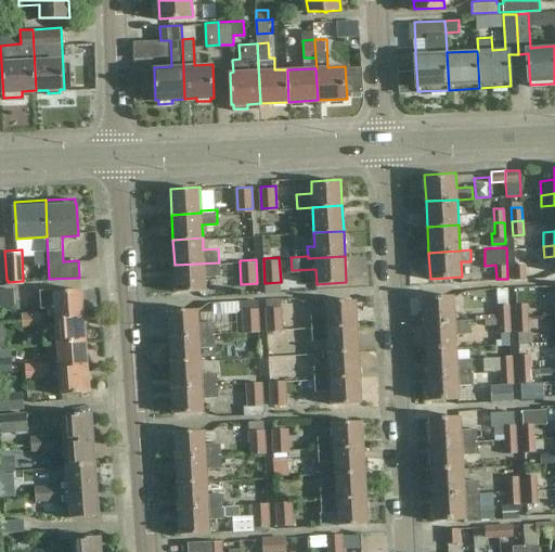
[(219,274),(219,262),(175,265),(176,291),(205,290),(204,276),(219,274)]
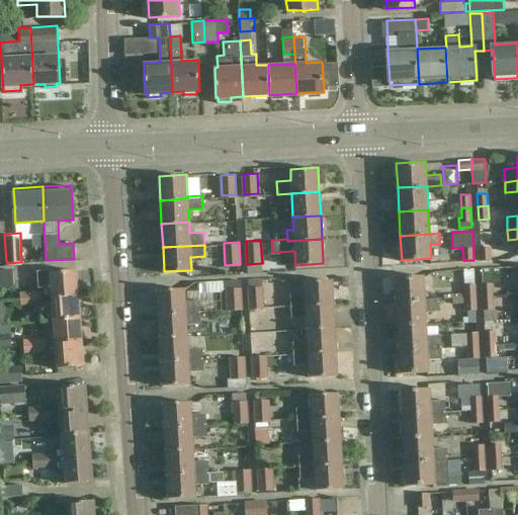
[(491,258),(490,245),(480,246),(480,259),(491,258)]
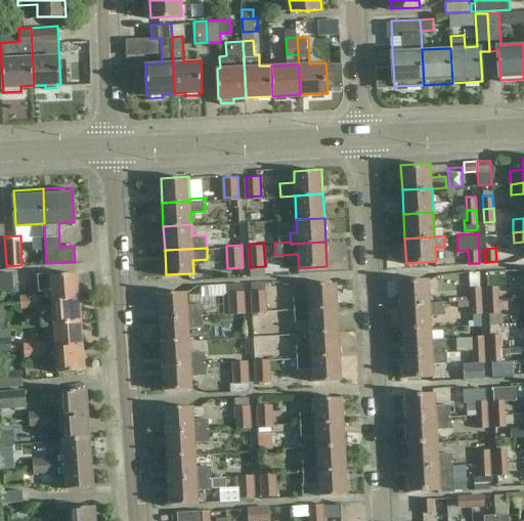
[(507,283),(507,268),(487,269),(488,284),(507,283)]
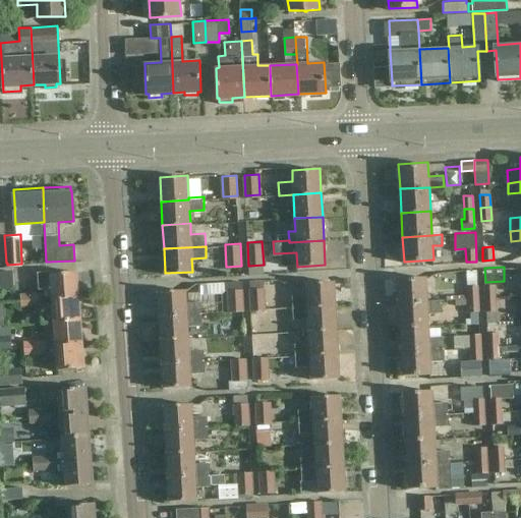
[(12,269),(0,269),(0,287),(14,287),(12,269)]
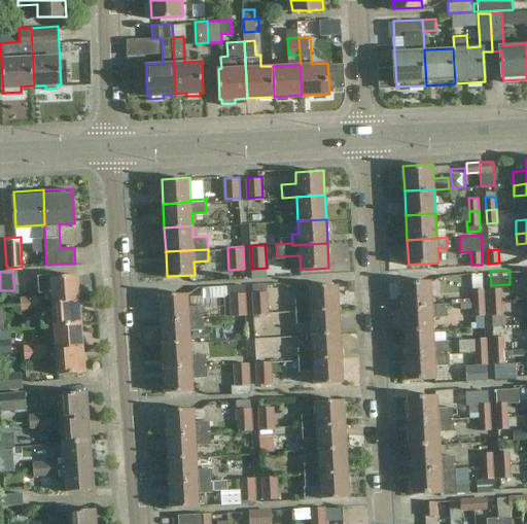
[(471,272),(473,302),(484,302),(483,272),(471,272)]
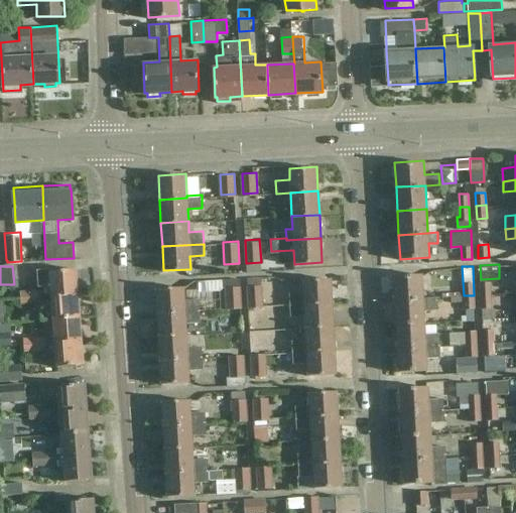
[(37,268),(38,288),(39,294),(78,291),(76,267),(52,269),(51,267),(37,268)]
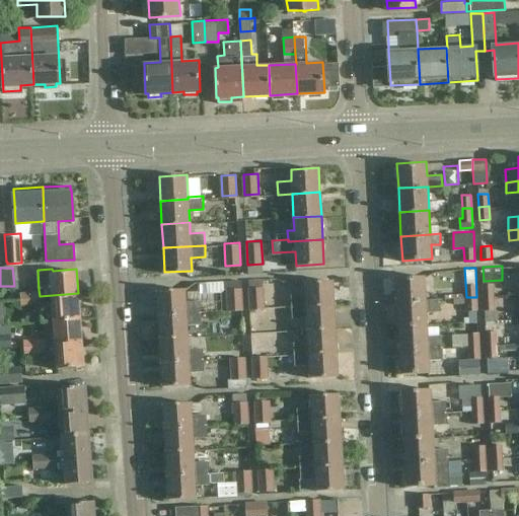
[(426,299),(426,298),(425,275),(395,277),(396,301),(426,299)]
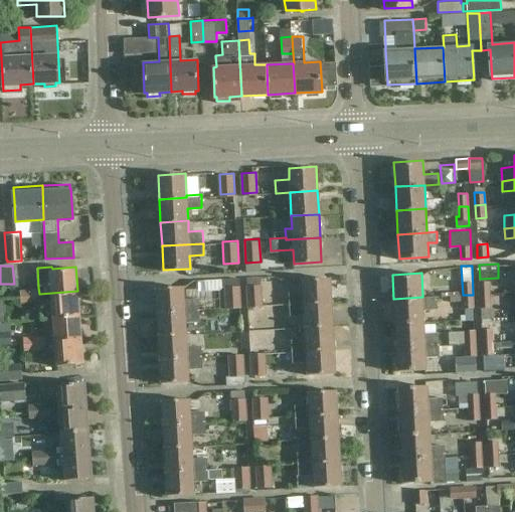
[(261,275),(246,276),(247,306),(263,305),(261,275)]
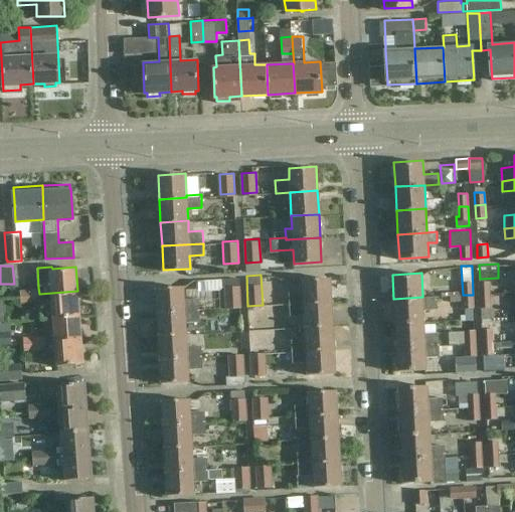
[(221,286),(224,286),(225,307),(240,306),(238,277),(203,279),(204,290),(220,289),(221,286)]
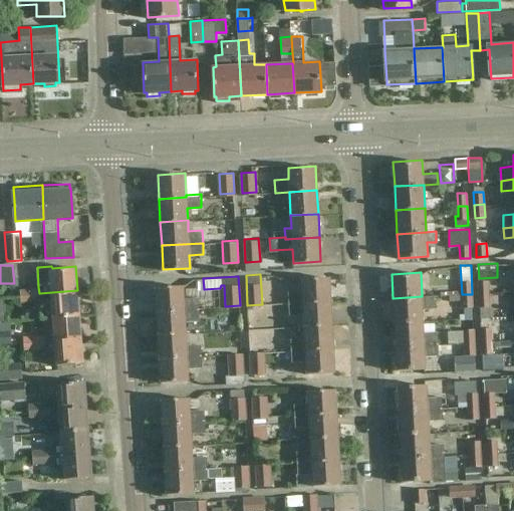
[(289,303),(330,301),(329,277),(302,278),(303,290),(288,290),(289,303)]
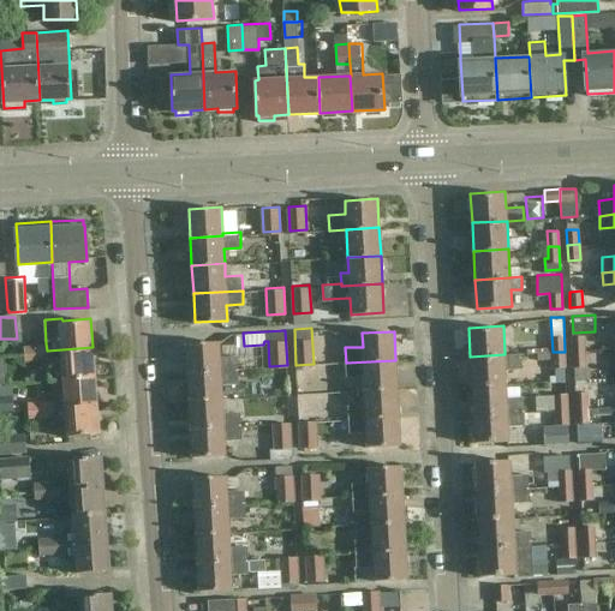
[(572,335),(573,349),(585,349),(584,334),(572,335)]
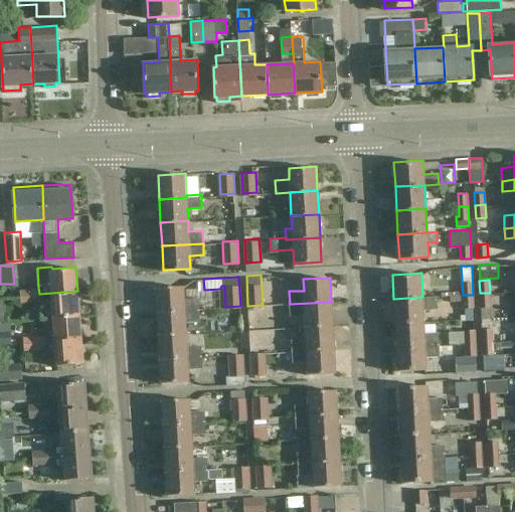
[(198,297),(184,297),(183,286),(156,287),(157,311),(199,309),(198,297)]
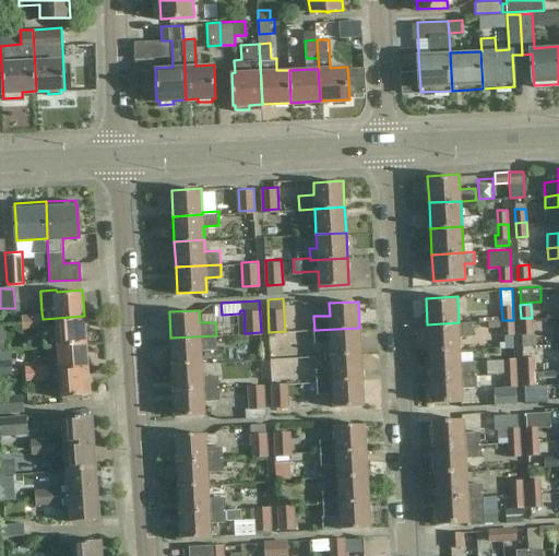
[(42,312),(32,314),(33,328),(44,327),(45,344),(60,343),(60,344),(86,342),(84,316),(43,319),(42,312)]
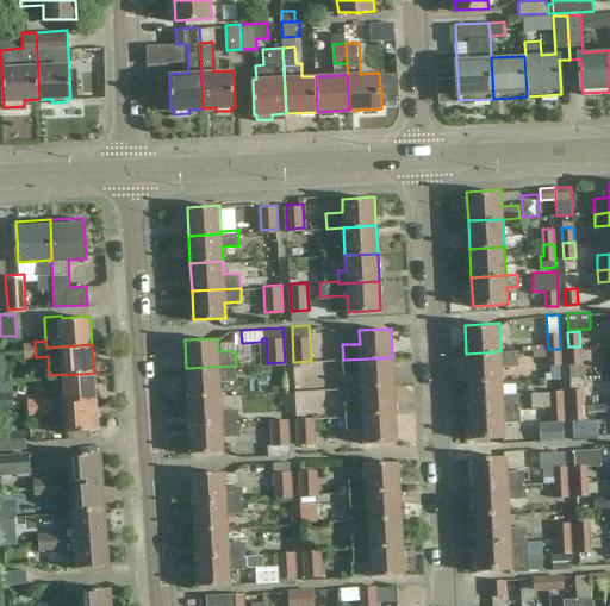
[(24,358),(36,357),(35,342),(23,342),(24,358)]
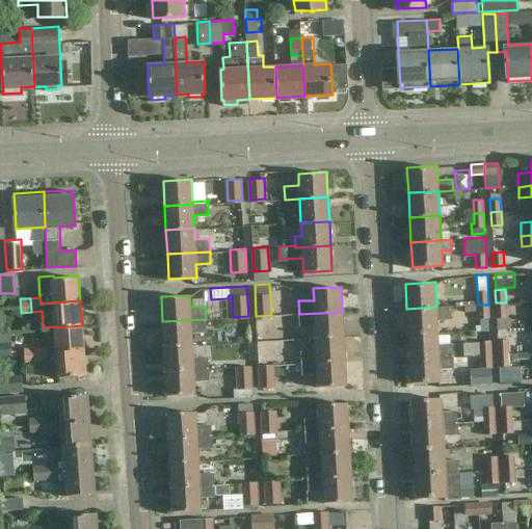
[(506,316),(506,302),(496,302),(496,316),(506,316)]
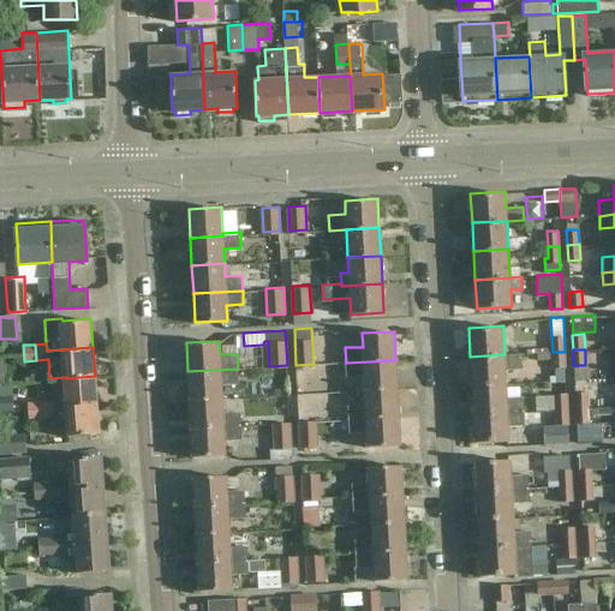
[(471,384),(506,383),(505,367),(521,367),(521,352),(505,353),(505,354),(470,357),(471,384)]
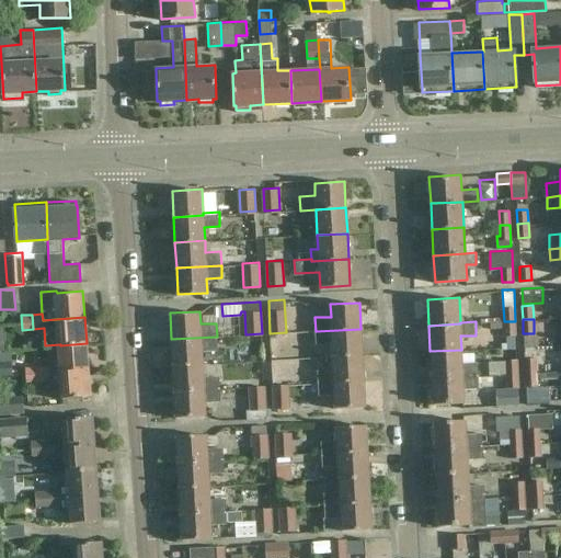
[(516,346),(515,321),(504,321),(504,334),(506,334),(507,346),(516,346)]
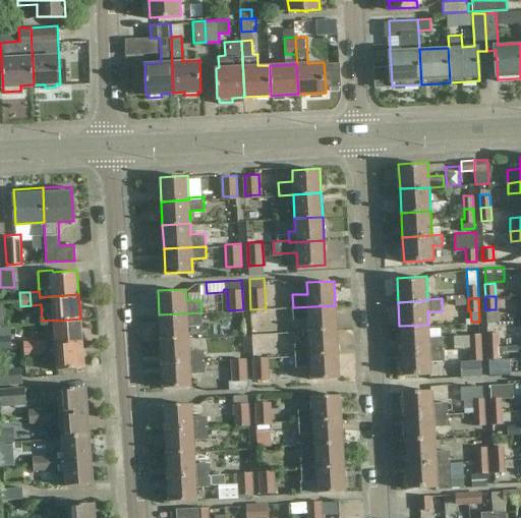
[(308,331),(337,329),(335,305),(293,307),(293,318),(308,318),(308,331)]
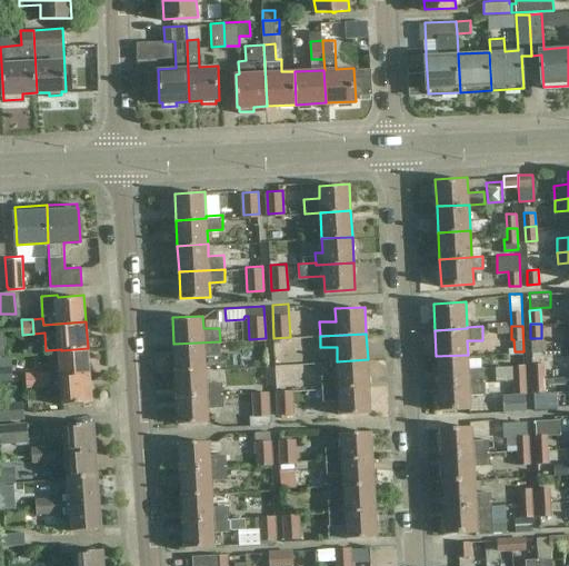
[(220,354),(220,341),(173,344),(175,370),(206,368),(205,355),(220,354)]
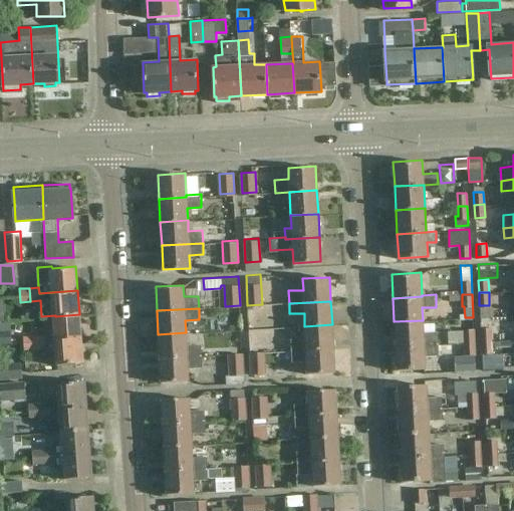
[(46,347),(45,340),(80,337),(79,314),(55,316),(56,326),(44,327),(45,333),(34,334),(35,348),(41,347),(46,347)]
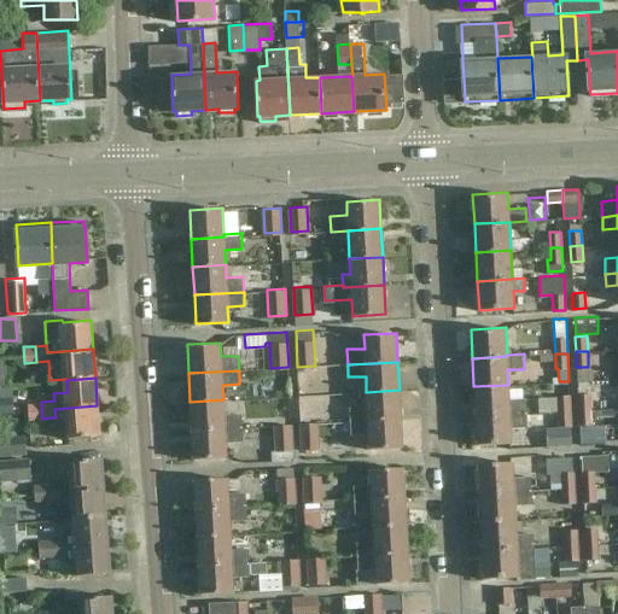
[(526,397),(509,398),(508,385),(473,386),(474,415),(528,413),(526,397)]
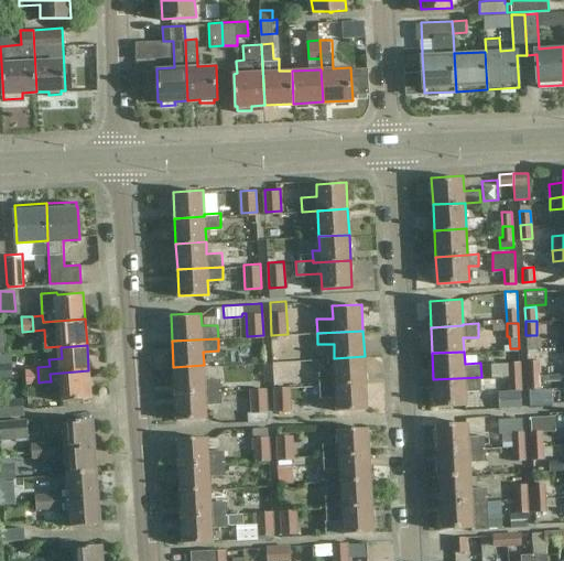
[(320,385),(366,383),(365,356),(334,358),(335,369),(320,370),(320,385)]
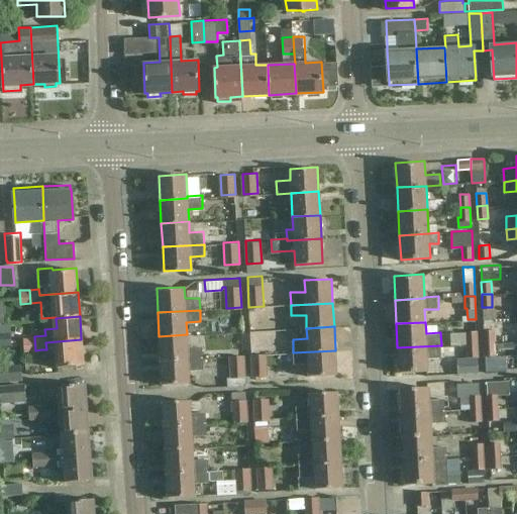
[(483,329),(484,342),(494,341),(493,328),(483,329)]
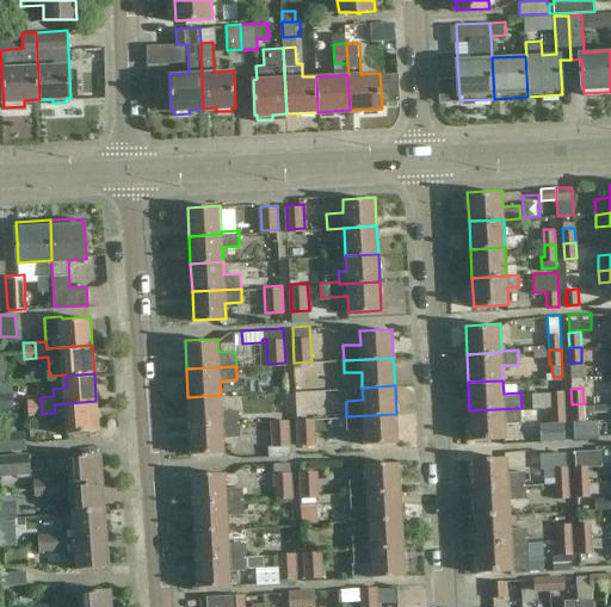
[(550,390),(551,406),(565,404),(563,389),(550,390)]
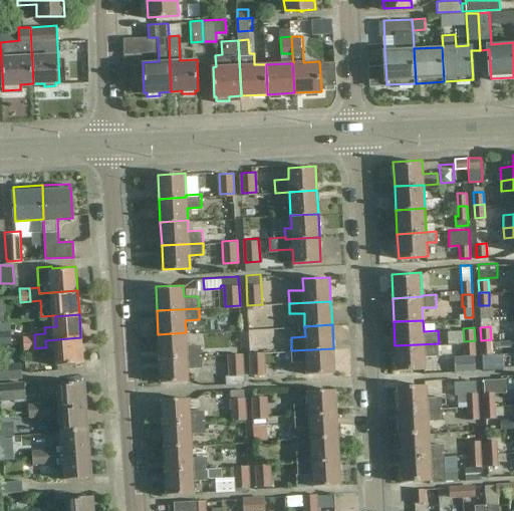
[(0,330),(0,342),(12,342),(11,329),(0,330)]
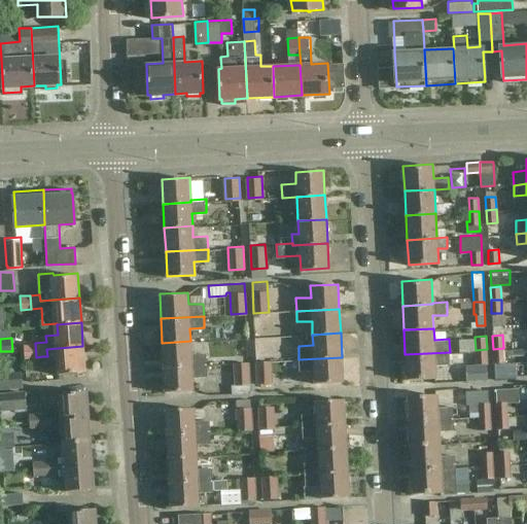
[(190,341),(162,343),(164,367),(206,364),(206,351),(190,352),(190,341)]
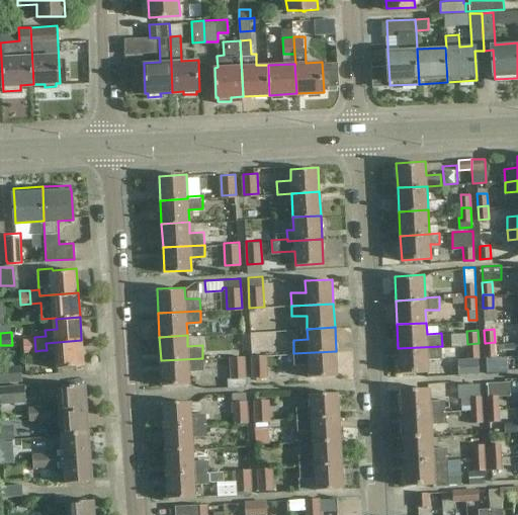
[(24,351),(35,351),(34,337),(23,338),(24,351)]
